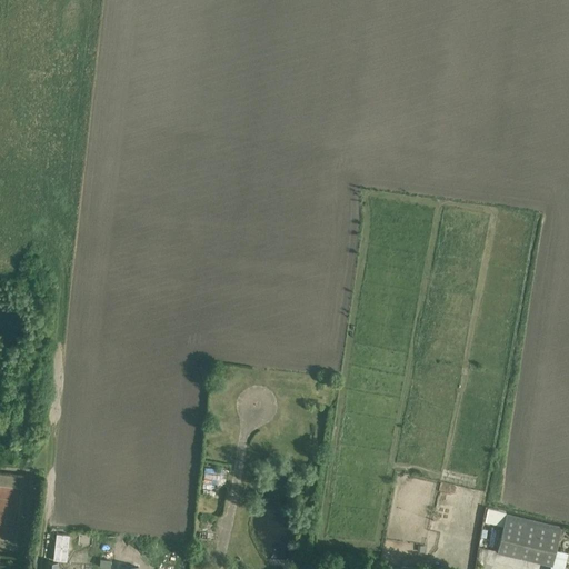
[(556,550),(560,531),(561,526),(507,513),(497,552),(552,565),(556,550)]
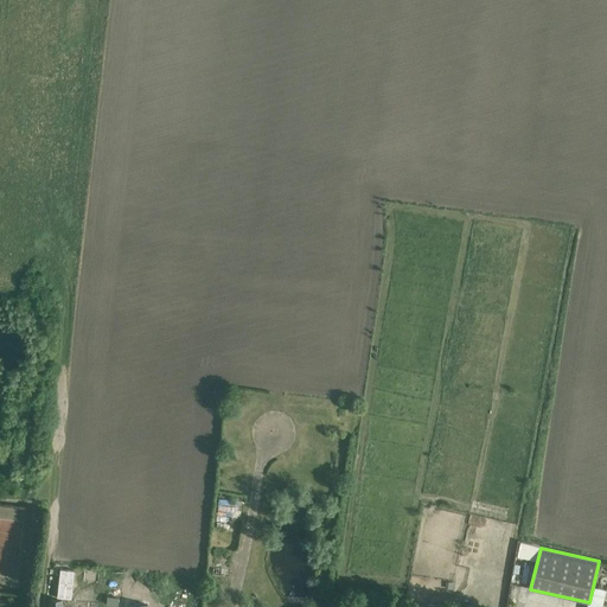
[(72,599),(76,569),(57,567),(53,596),(72,599)]
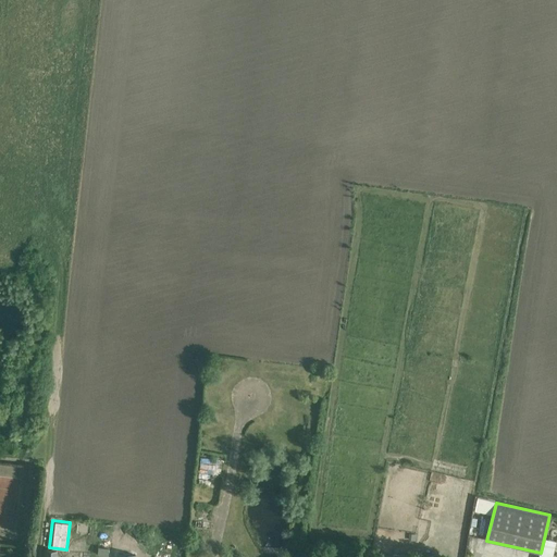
[(71,523),(70,551),(93,552),(95,524),(71,523)]
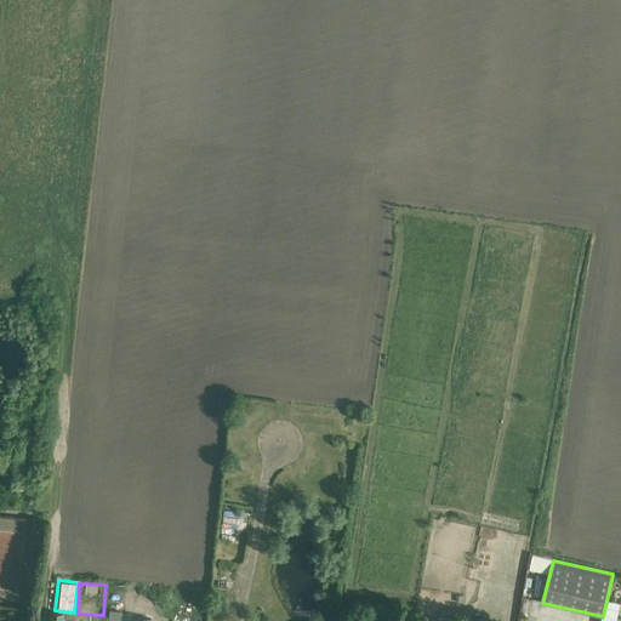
[(607,600),(603,616),(600,620),(615,620),(620,603),(607,600)]
